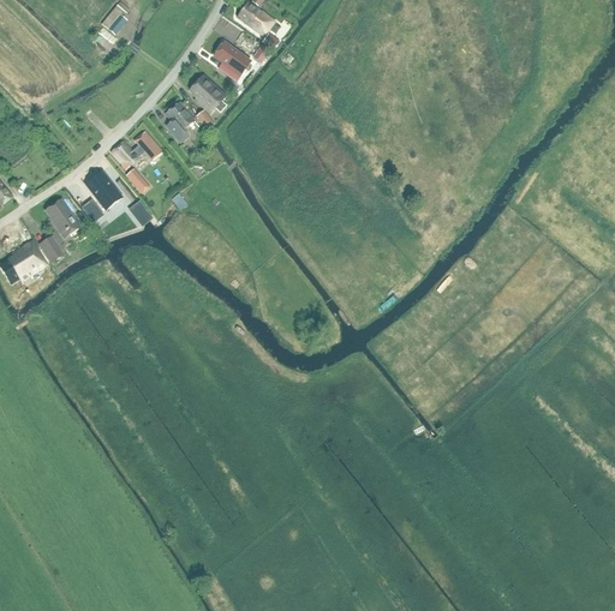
[(237,16),(263,34),(274,19),(248,0),(237,16)]
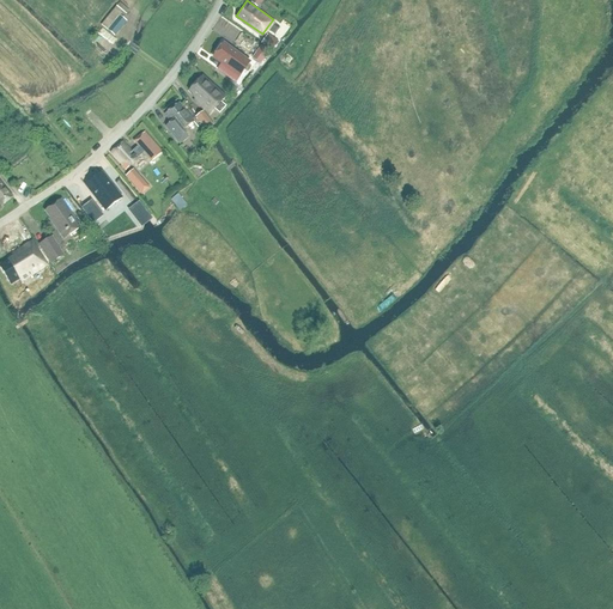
[(127,18),(122,14),(125,11),(116,4),(101,22),(108,26),(115,34),(127,18)]
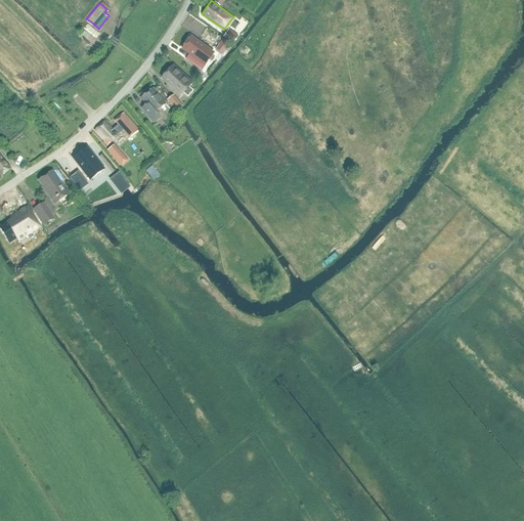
[(195,18),(199,13),(191,9),(188,14),(195,18)]
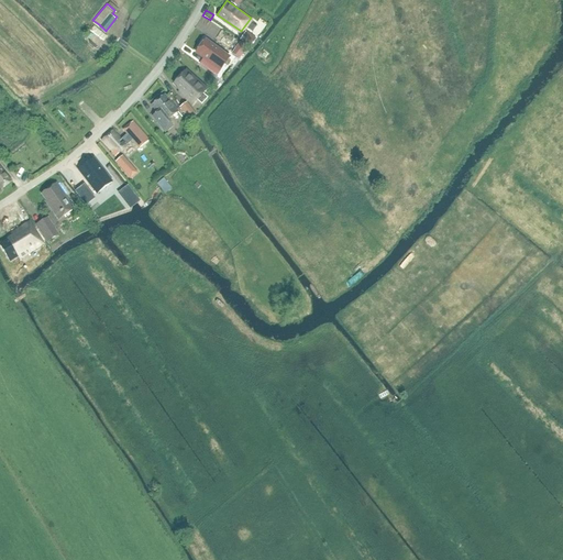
[(246,29),(240,37),(251,45),(256,36),(246,29)]
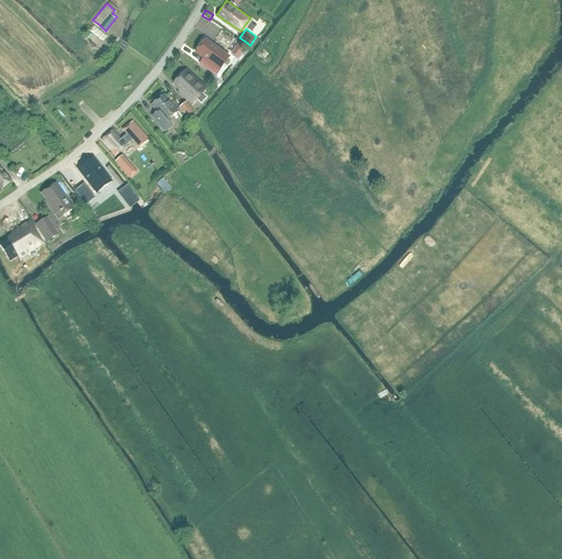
[(204,38),(195,49),(216,65),(224,53),(204,38)]
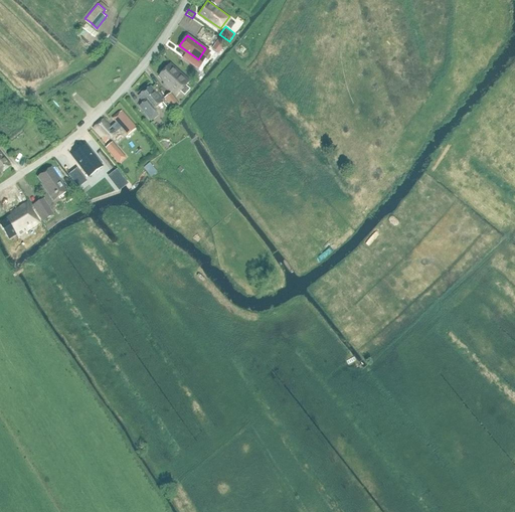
[(218,35),(211,46),(218,51),(226,40),(218,35)]
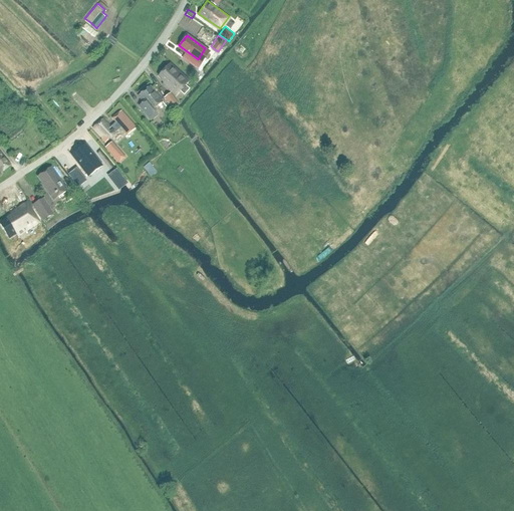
[(189,78),(170,61),(159,73),(165,79),(163,81),(176,93),(189,78)]
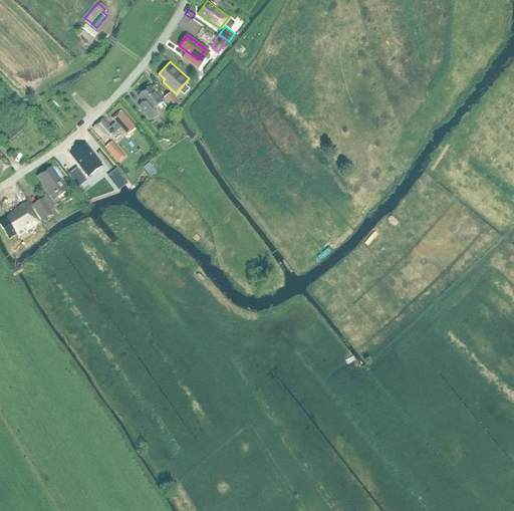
[(163,99),(151,84),(139,93),(148,105),(144,108),(151,118),(159,112),(154,106),(163,99)]
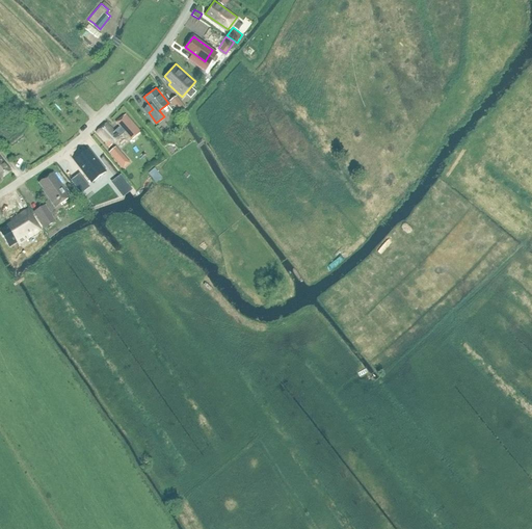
[(184,106),(176,95),(169,99),(179,112),(184,106)]
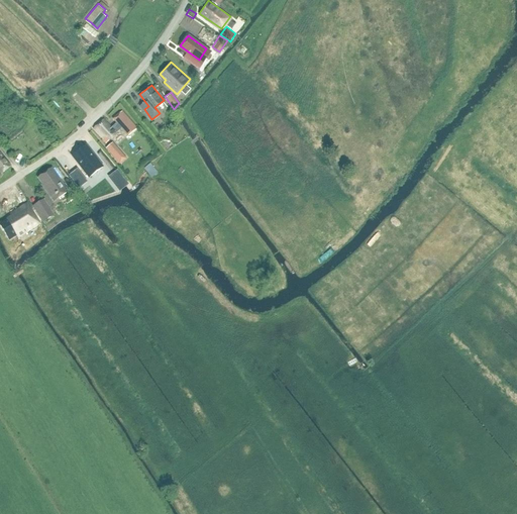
[(104,117),(95,125),(106,139),(110,136),(115,132),(122,126),(128,132),(135,126),(121,110),(113,117),(117,121),(112,125),(104,117)]
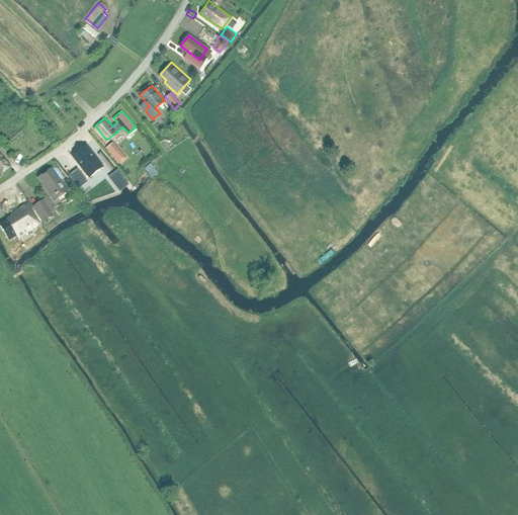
[(105,147),(113,156),(120,150),(112,141),(105,147)]
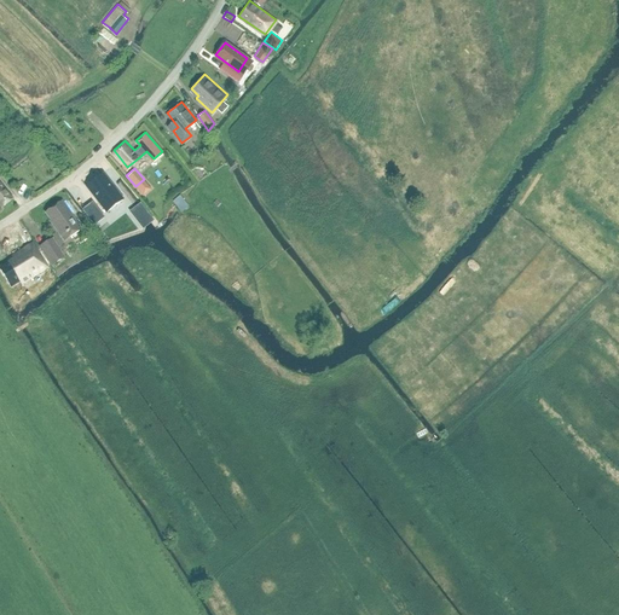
[(122,197),(103,172),(86,185),(105,210),(122,197)]
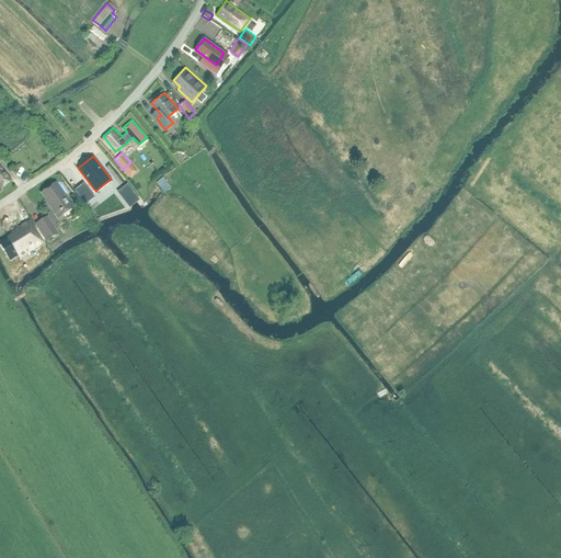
[(12,178),(0,163),(0,184),(1,186),(12,178)]
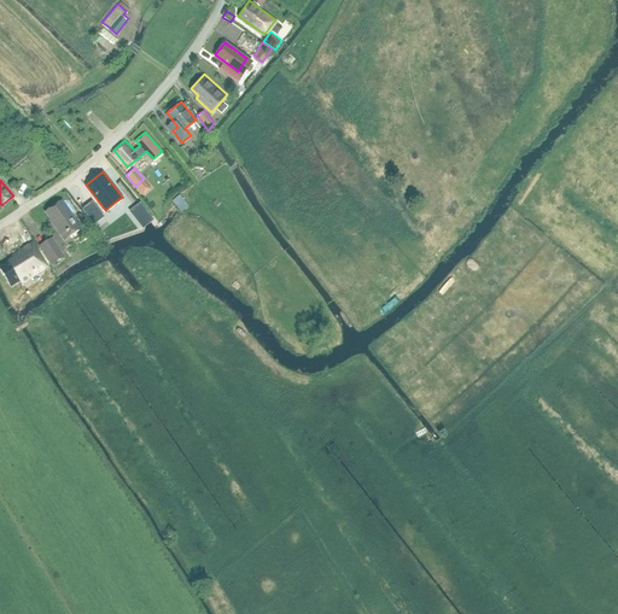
[(179,192),(173,197),(172,198),(181,209),(187,203),(179,192)]
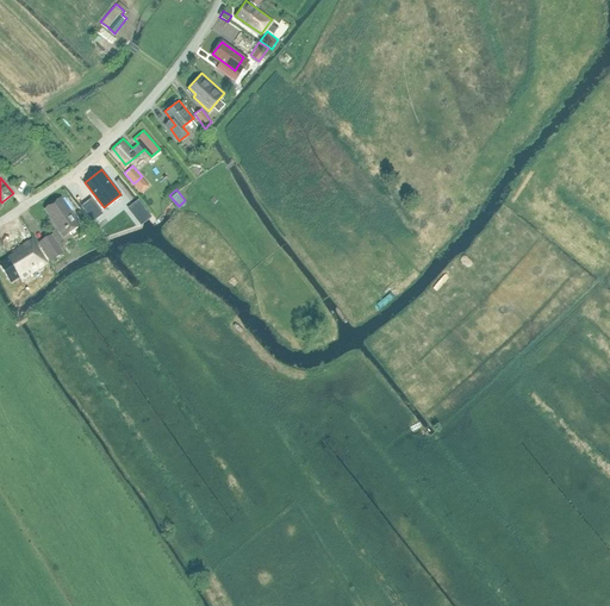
[(80,224),(61,197),(45,207),(50,214),(49,214),(64,235),(80,224)]
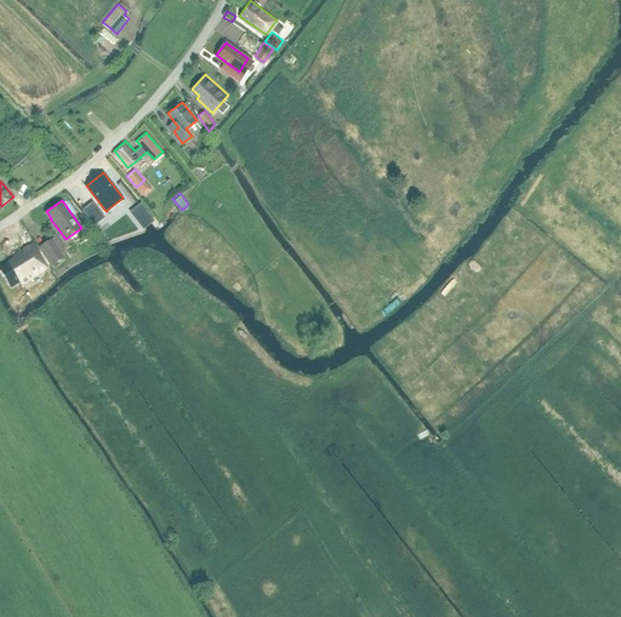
[(104,216),(92,201),(83,209),(95,223),(104,216)]
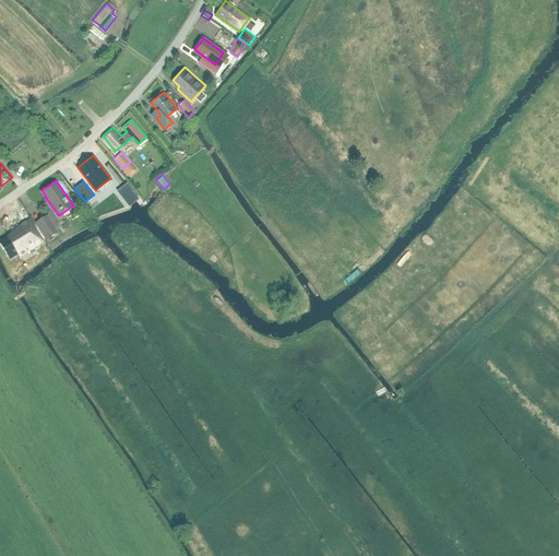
[(37,221),(47,237),(58,229),(48,214),(37,221)]
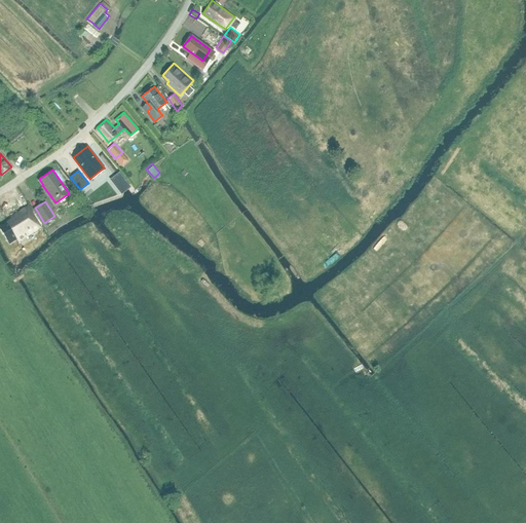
[(0,224),(0,225),(9,240),(16,236),(19,238),(40,225),(28,204),(11,215),(12,217),(0,224)]
